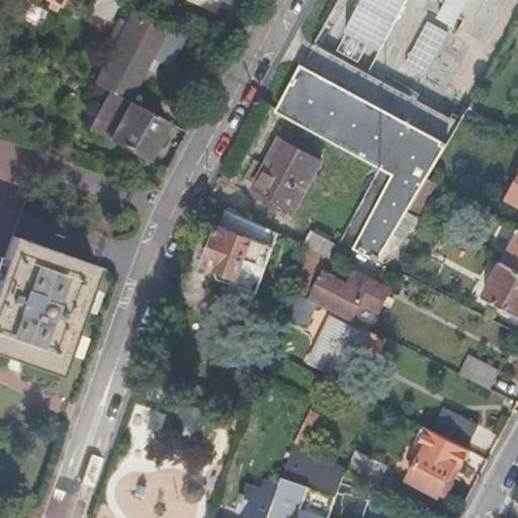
[(22,0),(21,2),(29,6),(53,18),(61,0),(22,0)]
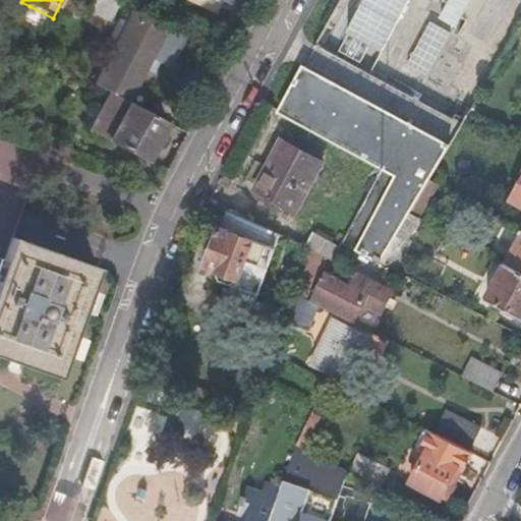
[(114,0),(91,0),(85,12),(110,22),(119,1),(114,0)]
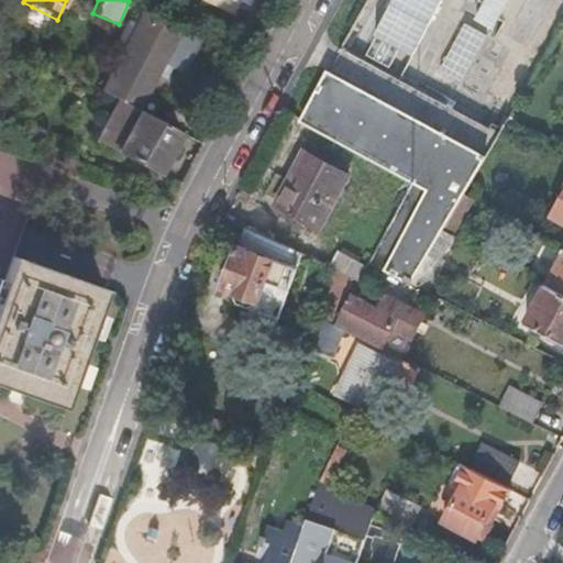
[(392,0),(374,33),(412,54),(442,0),(392,0)]
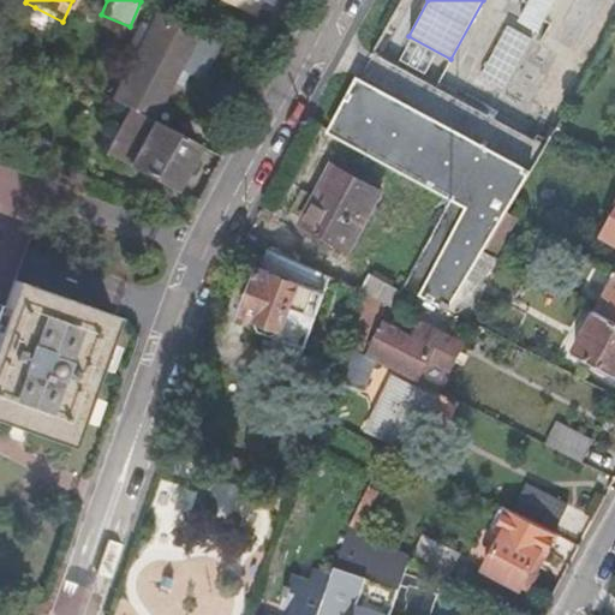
[(533,0),(523,21),(542,29),(556,0),(533,0)]
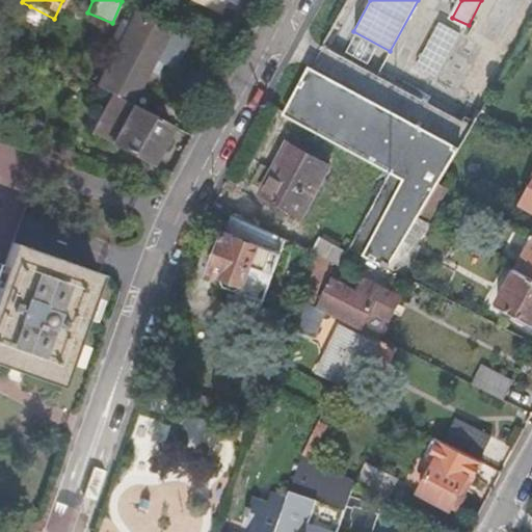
[(52,23),(54,19),(30,6),(27,11),(52,23)]
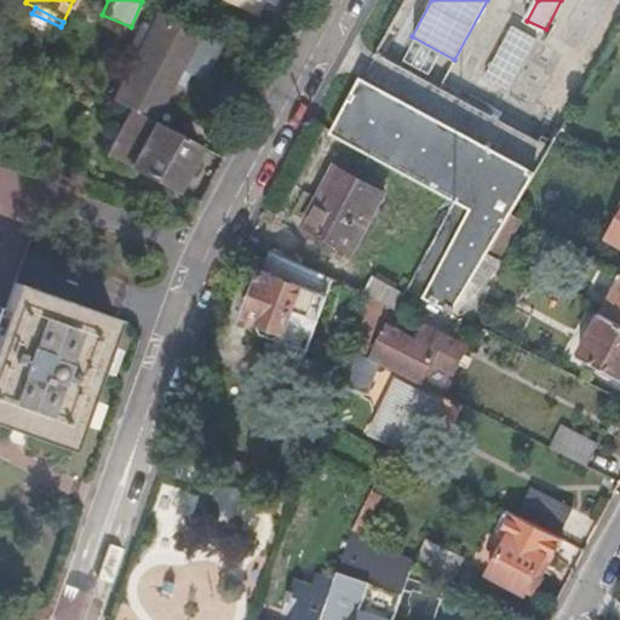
[(133,121),(182,145),(191,127),(165,113),(154,107),(171,73),(182,79),(205,35),(161,15),(113,112),(133,121)]
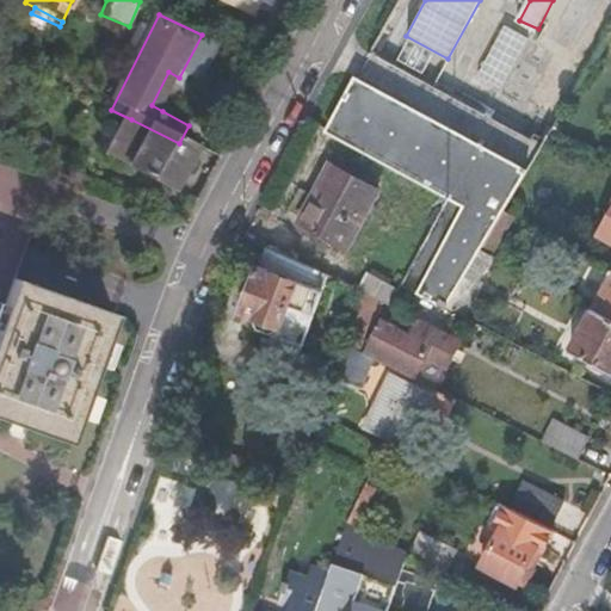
[(505,29),(498,41),(507,45),(514,34),(505,29)]
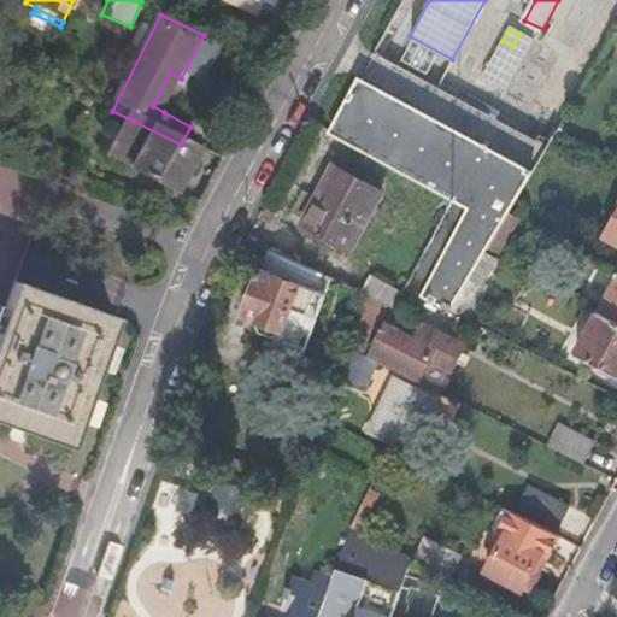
[(526,39),(519,50),(528,54),(534,42),(526,39)]
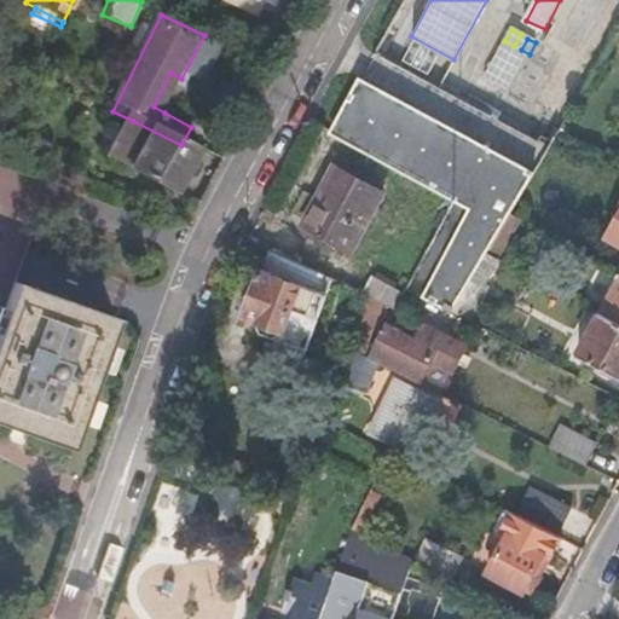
[(542,46),(534,58),(544,63),(550,51),(542,46)]
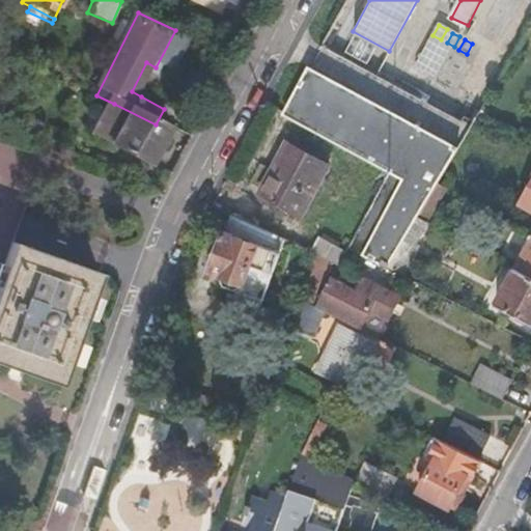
[(429,40),(424,50),(432,54),(438,45),(429,40)]
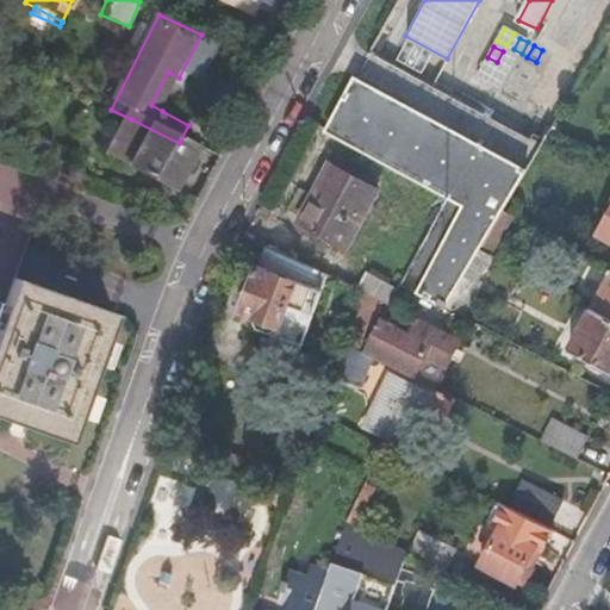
[(510,192),(541,142),(367,48),(322,129),(447,197),(403,274),(399,279),(442,303),(477,246),(500,207),(510,192)]
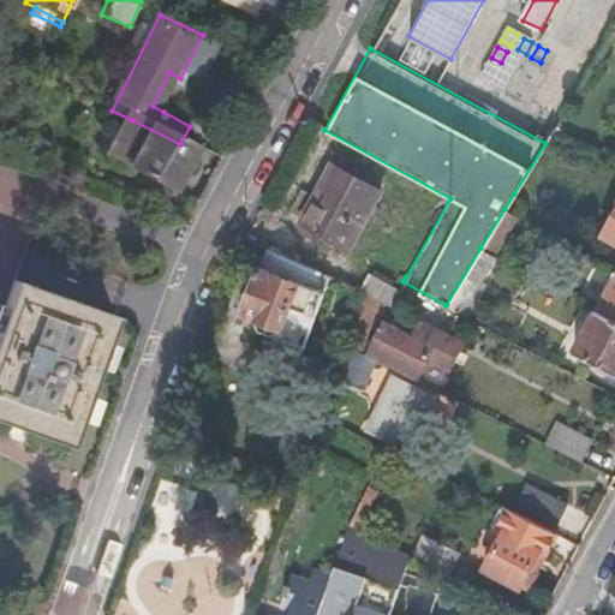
[(514,55),(508,66),(517,71),(523,60),(514,55)]
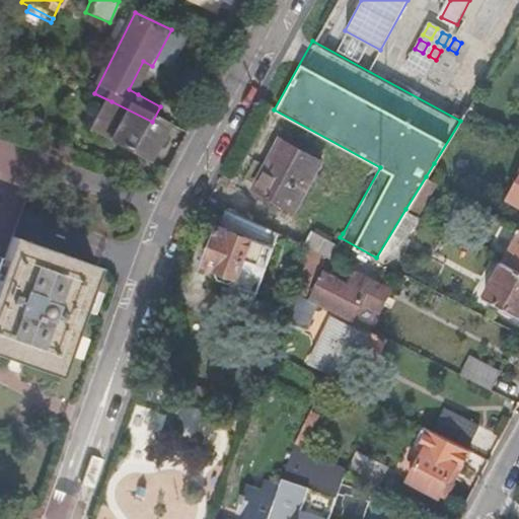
[(446,54),(441,63),(448,67),(453,57),(446,54)]
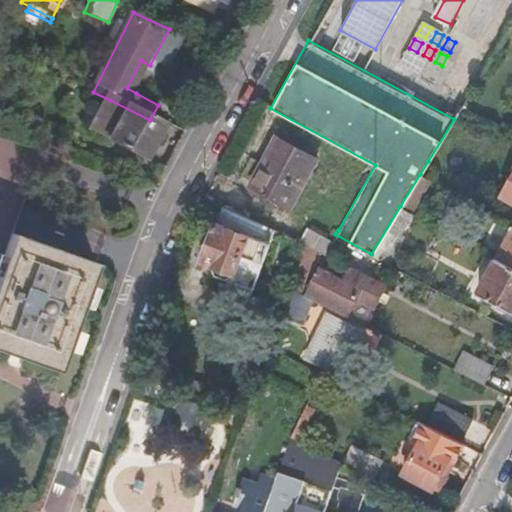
[(406,54),(401,63),(409,67),(414,58),(406,54)]
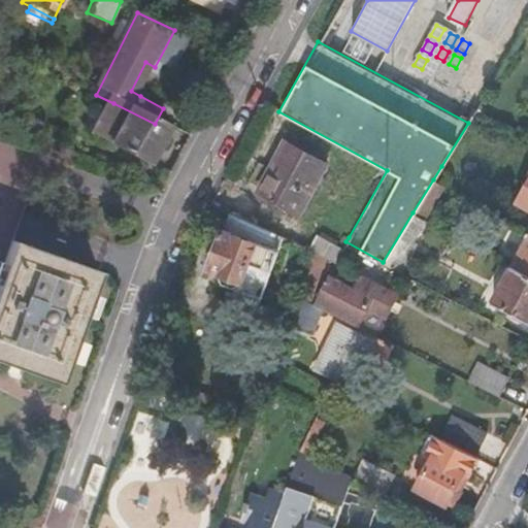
[(140,96),(155,67),(145,62),(131,91),(140,96)]
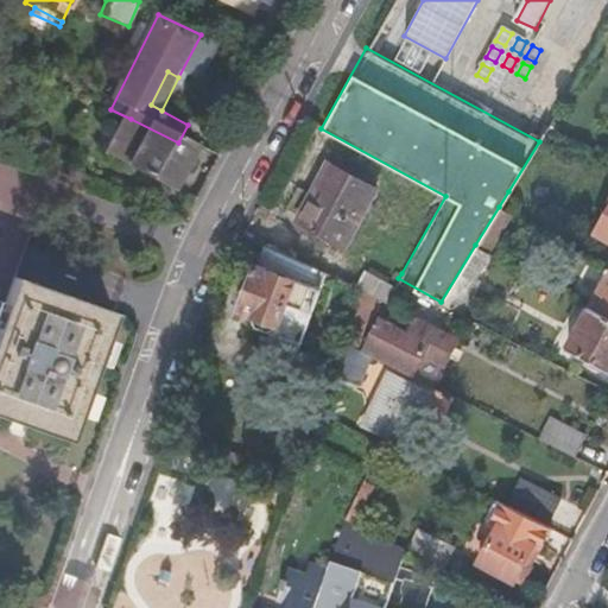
[(499,74),(493,84),(500,88),(506,77),(499,74)]
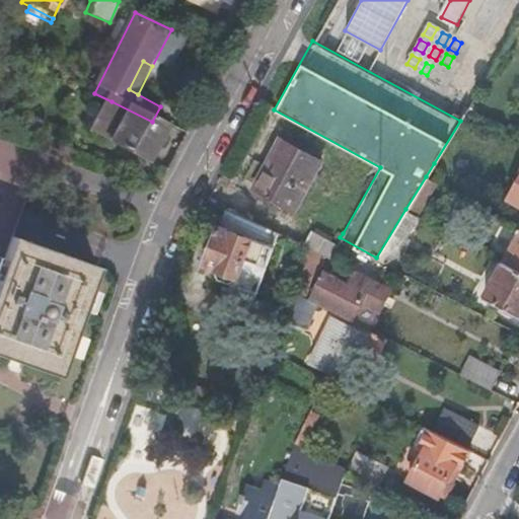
[(438,69),(432,78),(440,82),(444,73),(438,69)]
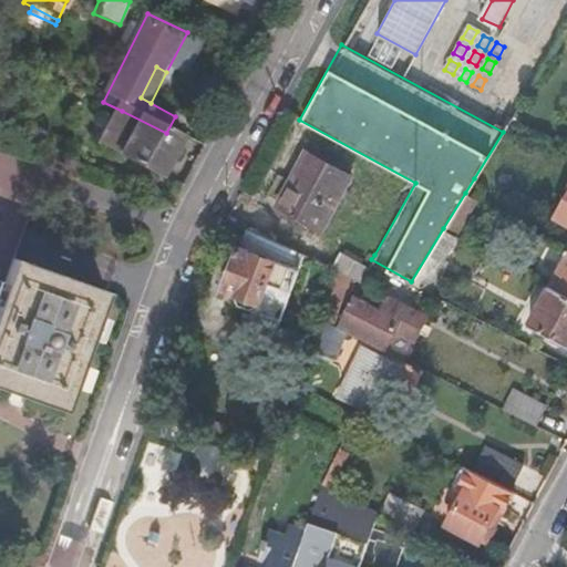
[(165,186),(186,142),(166,133),(122,111),(101,154),(165,186)]
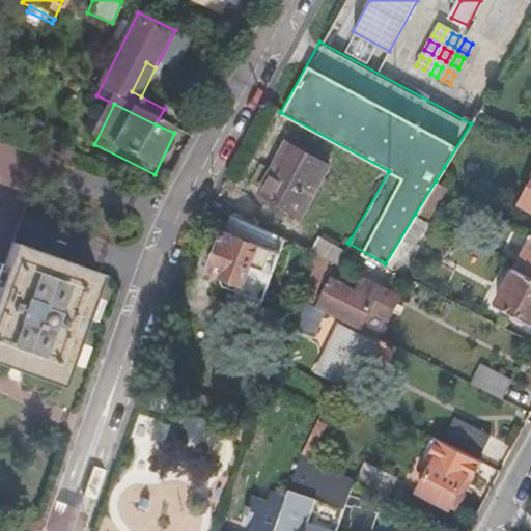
[(283,139),(256,190),(299,213),(326,163),(283,139)]
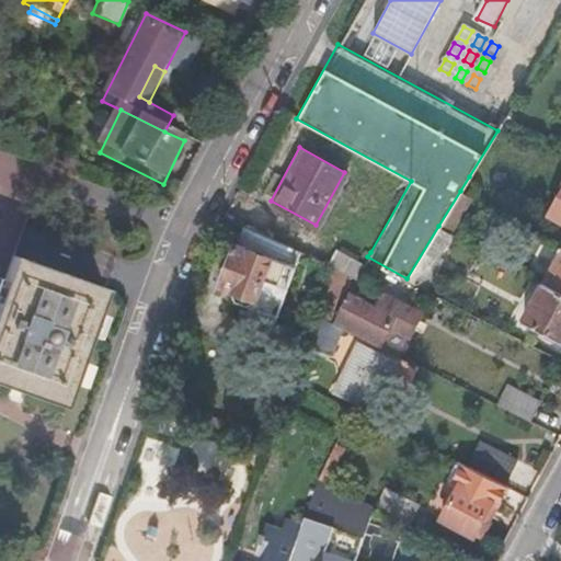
[(483,185),(469,176),(460,191),(476,198),(483,185)]
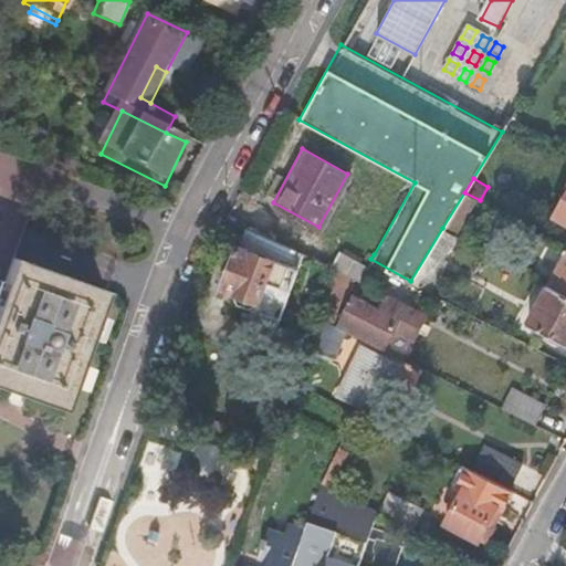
[(565,187),(552,213),(565,221),(565,187)]
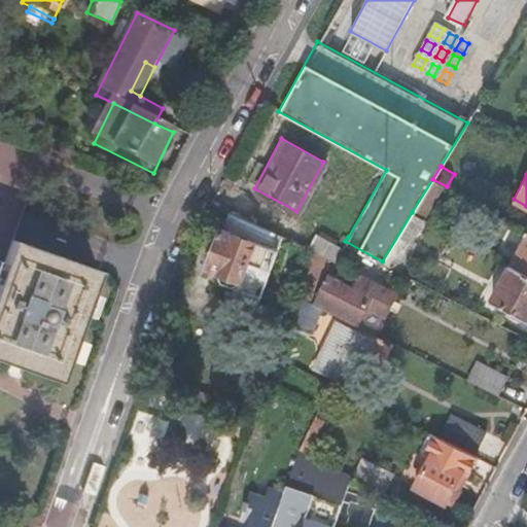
[(262,301),(288,240),(234,215),(210,272),(221,276),(219,282),(237,289),(262,301)]
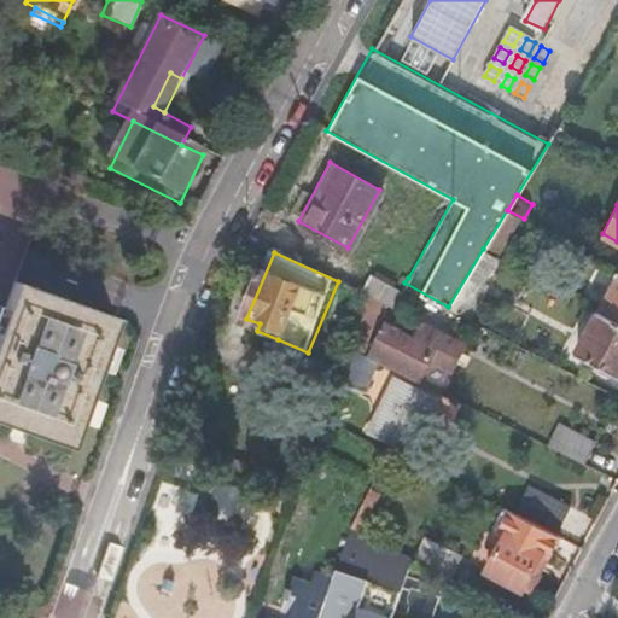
[(367,272),(356,290),(372,296),(391,305),(401,289),(367,272)]
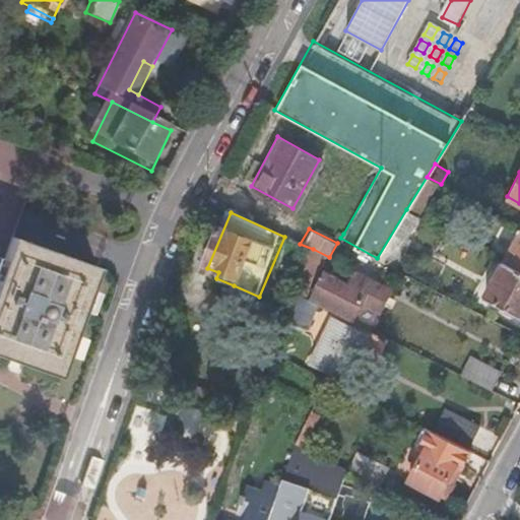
[(334,235),(340,238),(343,234),(336,230),(334,235)]
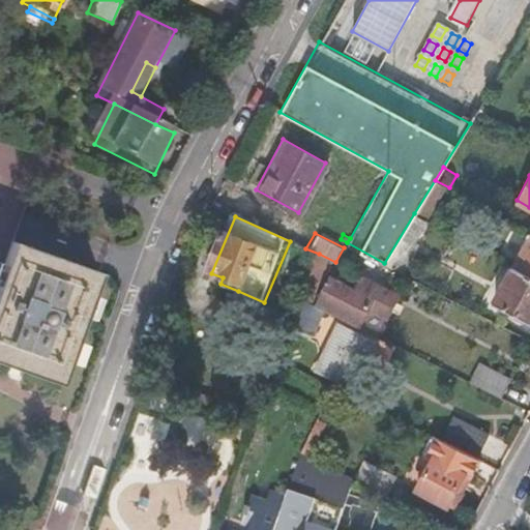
[(7,246),(0,266),(0,369),(54,388),(93,278),(7,246)]
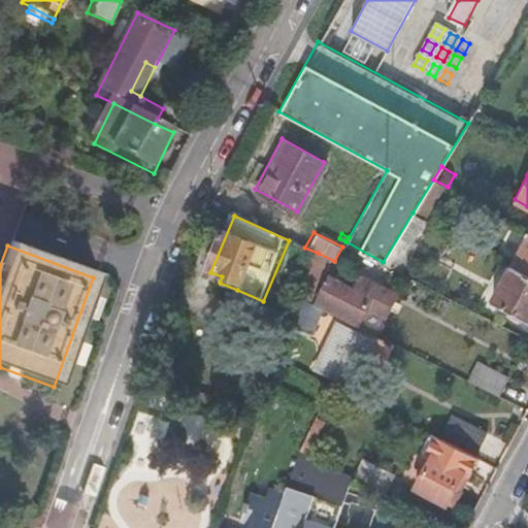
[(527,249),(516,270),(527,275),(527,249)]
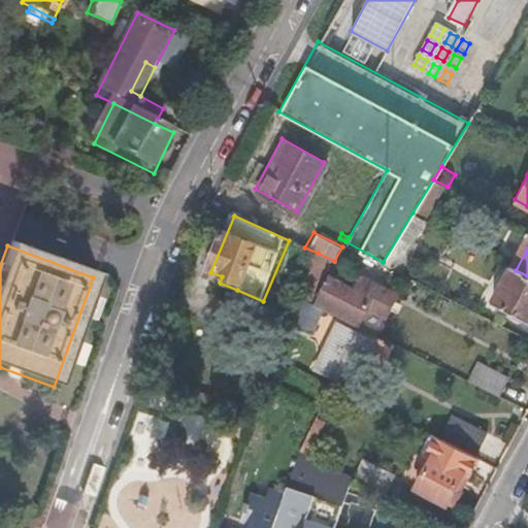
[(527,323),(527,275),(516,270),(514,268),(493,304),(527,323)]
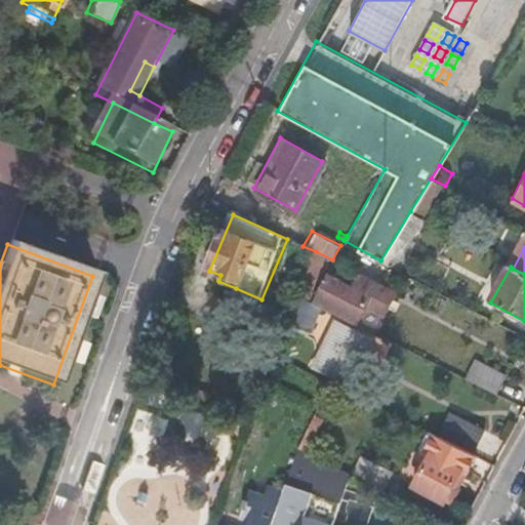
[(355,320),(360,323),(370,305),(388,315),(401,292),(363,272),(357,284),(334,272),(319,300),(325,304),(328,306),(355,320)]
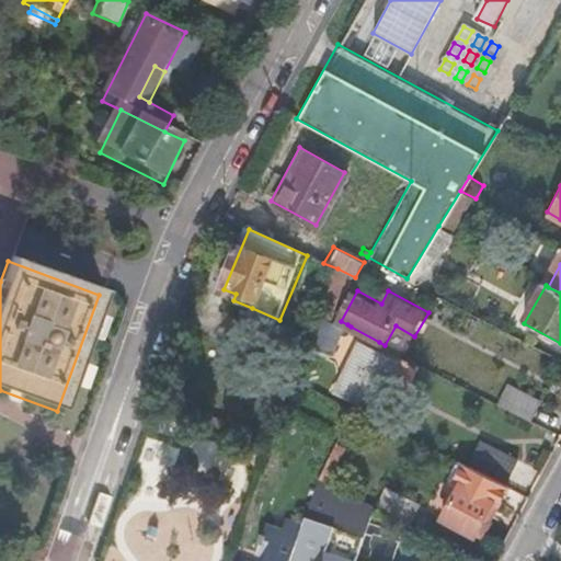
[(275,329),(279,320),(252,308),(248,317),(275,329)]
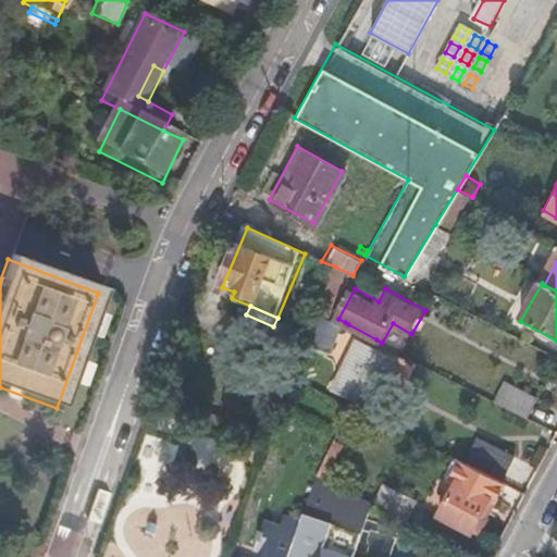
[(332,316),(319,308),(308,335),(331,348),(345,322),(338,319),(332,316)]
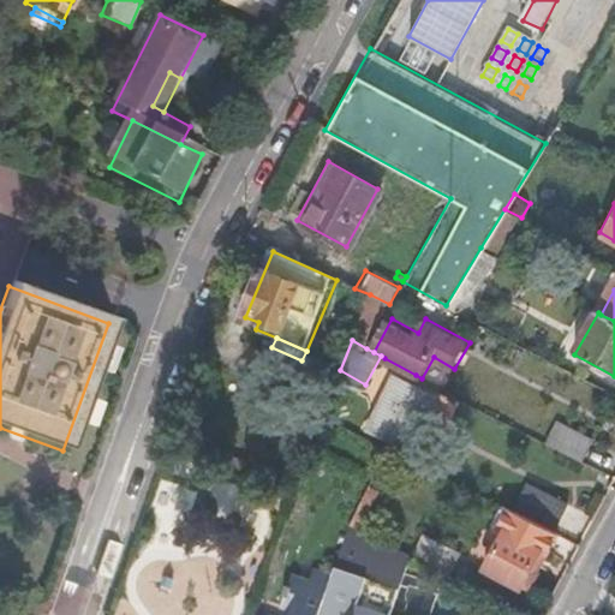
[(410,445),(435,398),(398,377),(372,424),(410,445)]
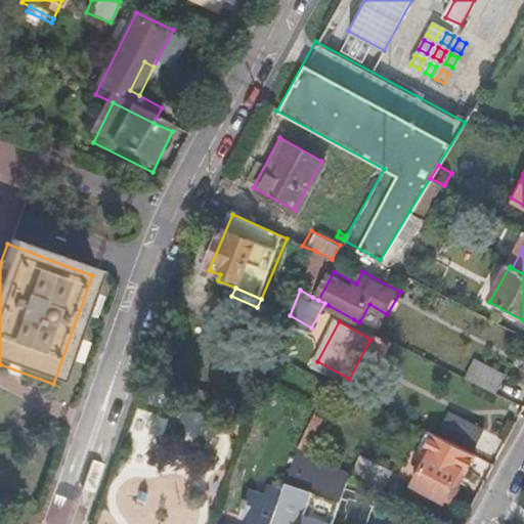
[(461,378),(492,395),(503,376),(471,360),(461,378)]
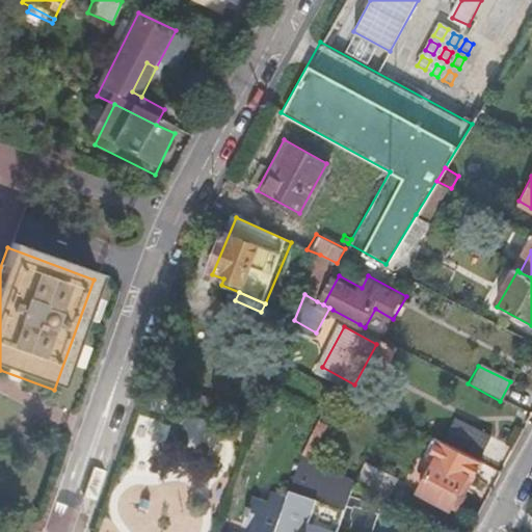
[(180,402),(197,407),(201,397),(184,391),(180,402)]
